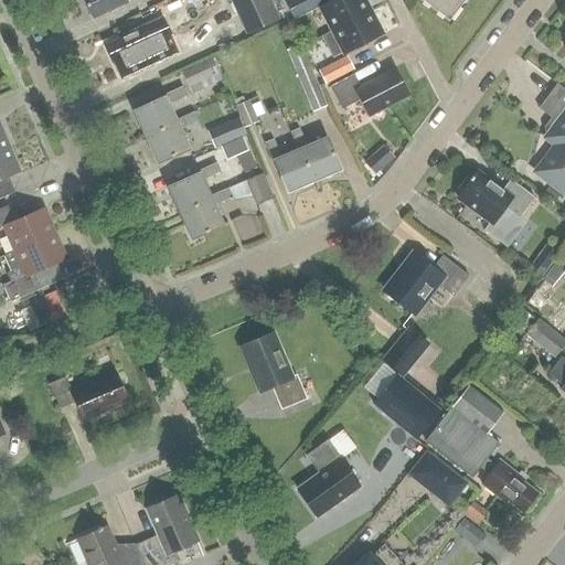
[(85,0),(94,18),(129,2),(128,0),(85,0)]
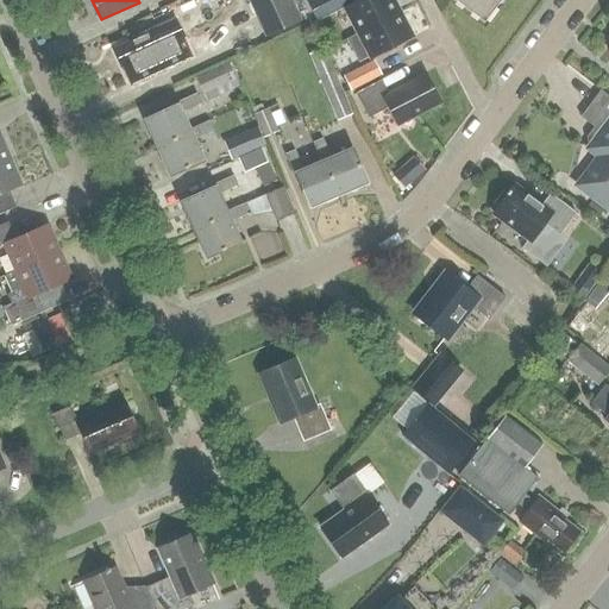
[(301,22),(292,0),(246,0),(264,38),(301,22)]
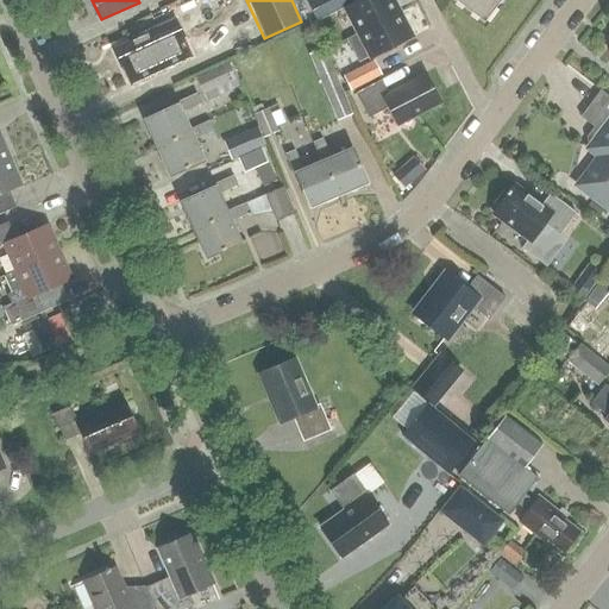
[(306,0),(318,22),(351,4),(349,0),(306,0)]
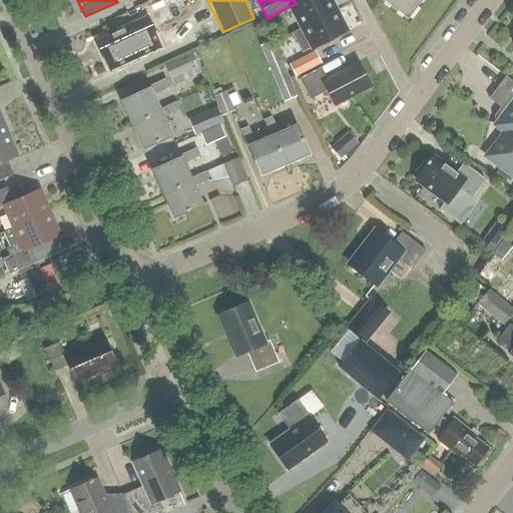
[(303,28),(336,11),(330,0),(303,0),(291,6),(303,28)]
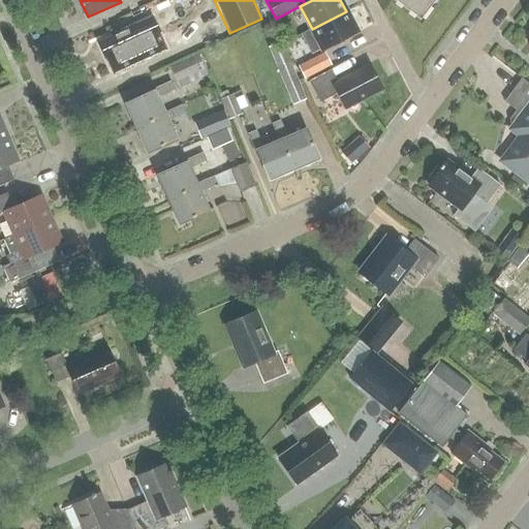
[(395,0),(421,20),(435,0),(395,0)]
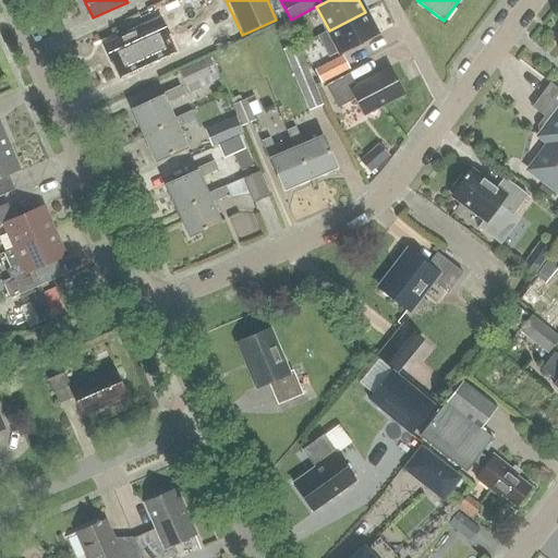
[(377,36),(365,12),(329,31),(341,55),(377,36)]
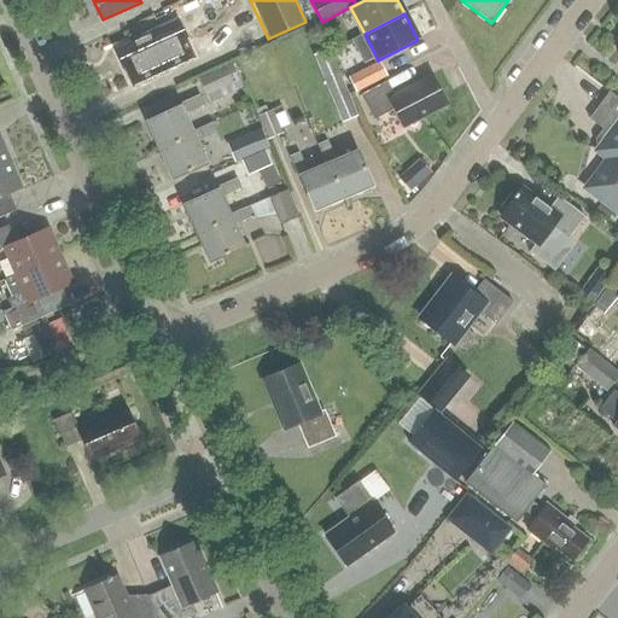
[(132,42),(115,51),(124,69),(133,86),(194,58),(176,19),(130,40),(132,42)]
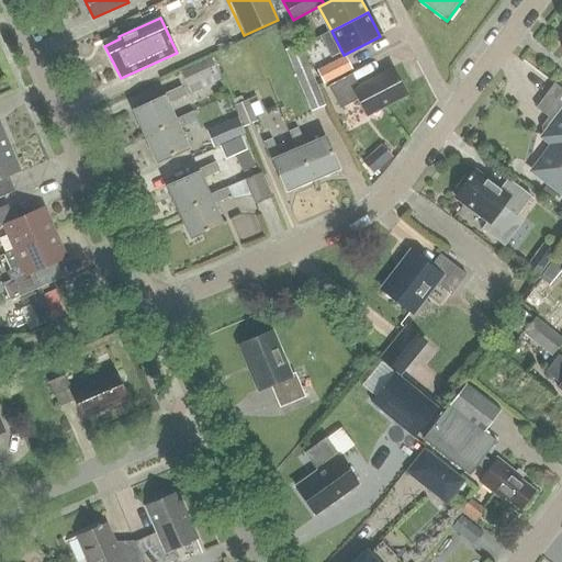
[(298,45),(285,51),(311,111),(324,107),(298,45)]
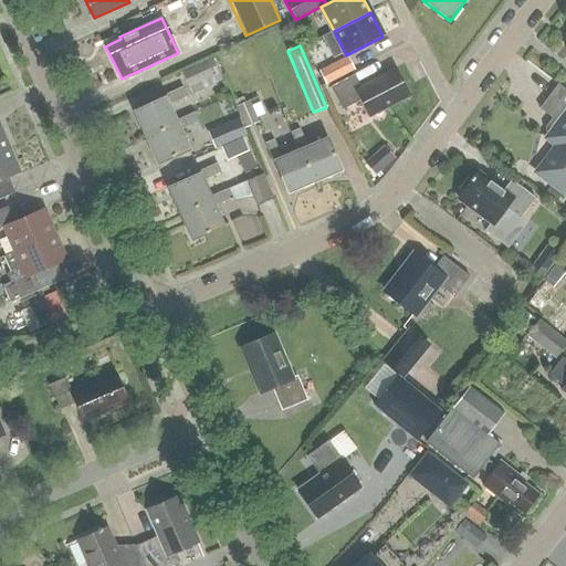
[(318,71),(325,84),(354,70),(347,56),(318,71)]
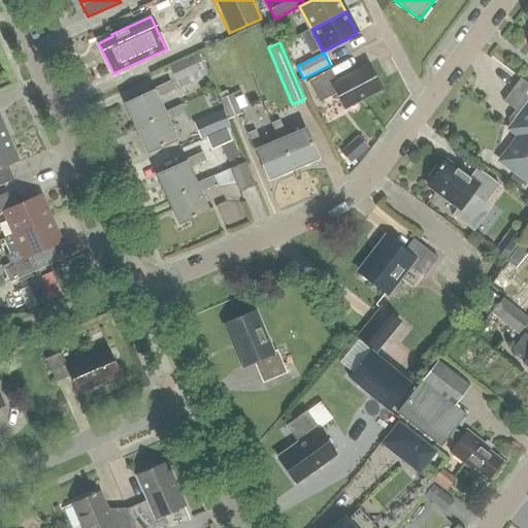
[(170,69),(175,80),(203,68),(198,57),(170,69)]
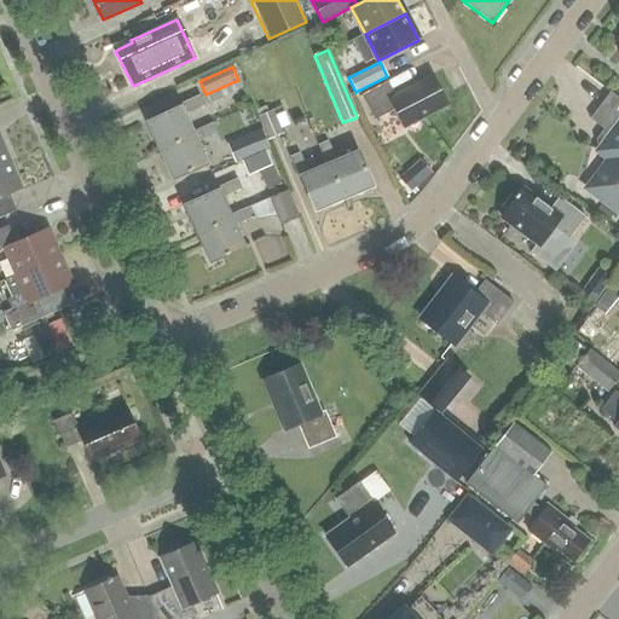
[(394,96),(387,82),(362,97),(375,121),(395,110),(405,128),(447,105),(432,76),(394,96)]
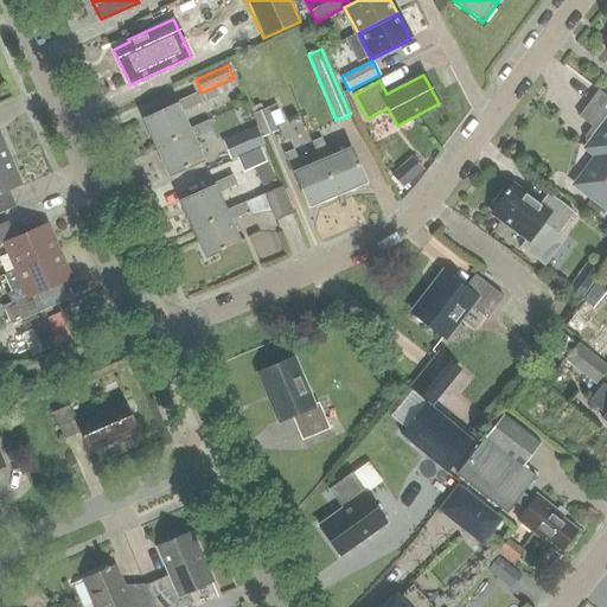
[(234,78),(202,93),(206,101),(237,87),(234,78)]
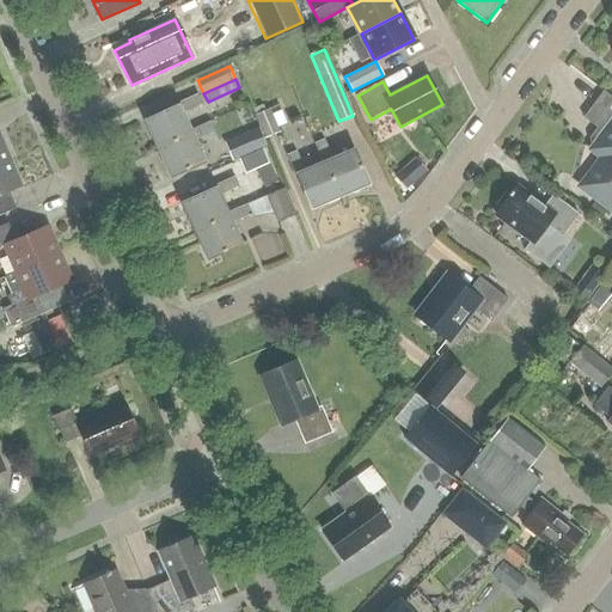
[(611,97),(604,92),(583,118),(605,135),(594,150),(605,158),(582,188),(611,209),(611,97)]
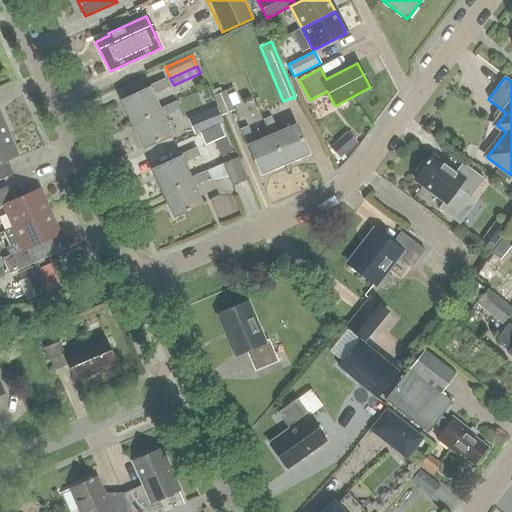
[(121,100),(132,124),(161,112),(159,108),(152,93),(169,86),(165,78),(148,85),(149,88),(121,100)]
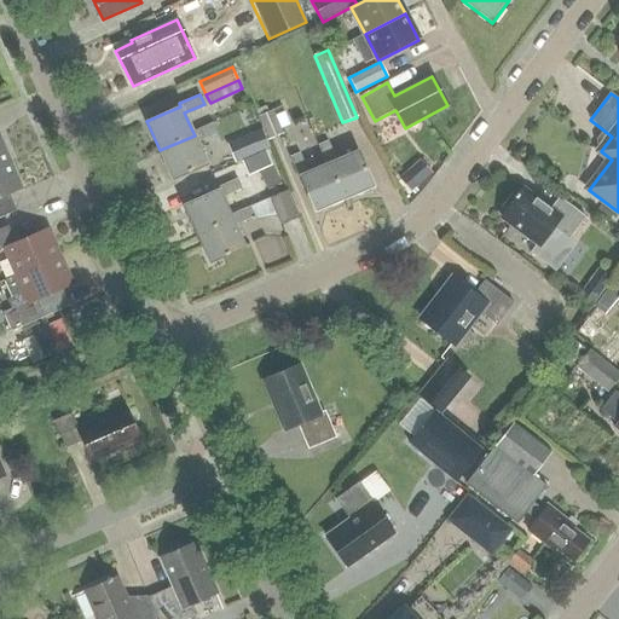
[(282,133),(272,111),(256,117),(266,140),(282,133)]
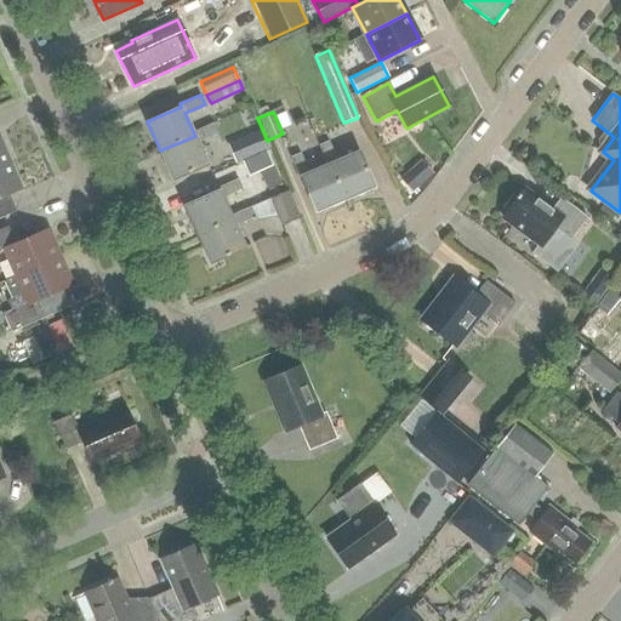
[(172,178),(206,164),(197,142),(217,132),(212,123),(193,131),(195,136),(160,151),(172,178)]
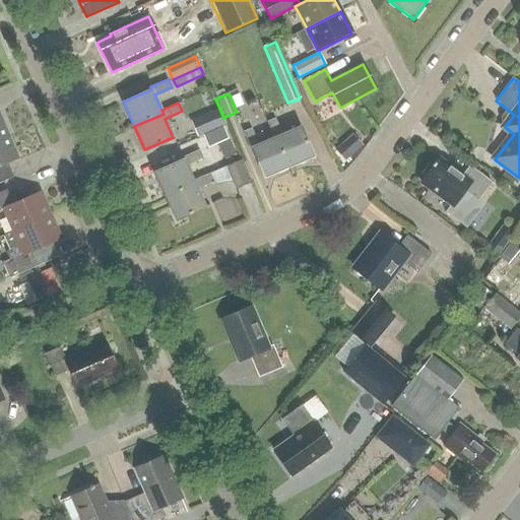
[(197,135),(225,122),(219,110),(191,122),(197,135)]
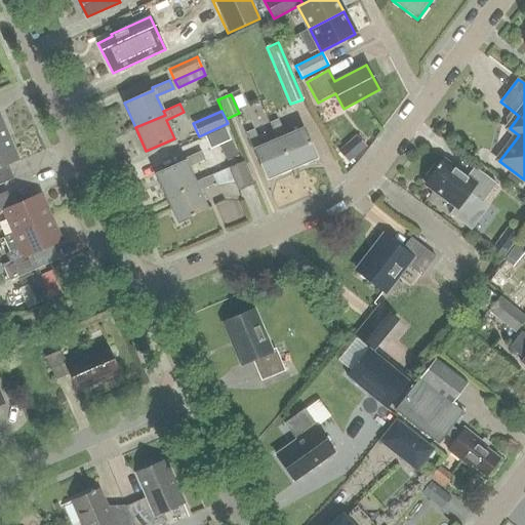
[(0,142),(8,138),(0,118),(0,142)]
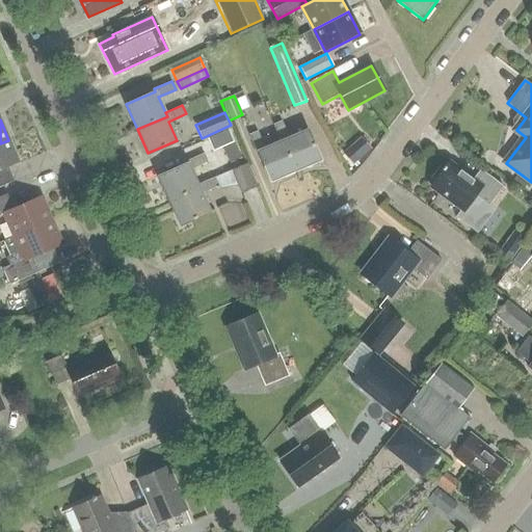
[(289,138),(281,121),(272,124),(281,141),(283,140),(295,169),(319,159),(307,130),(289,138)]
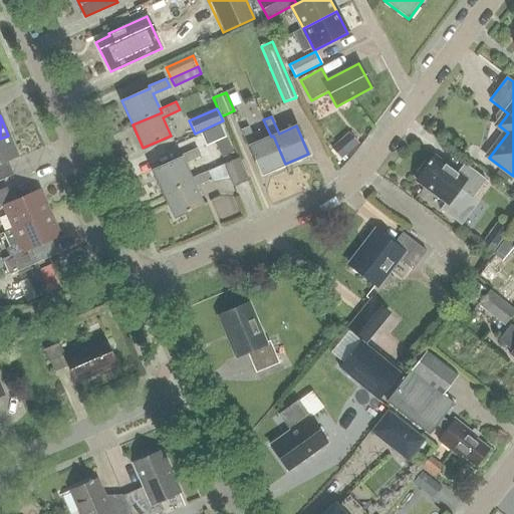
[(228,136),(222,122),(200,134),(206,146),(228,136)]
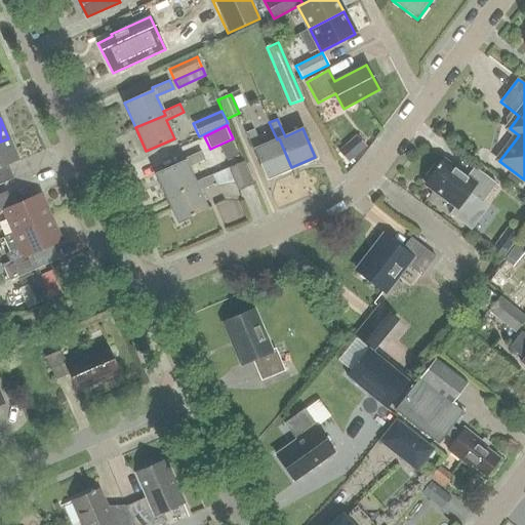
[(260,147),(253,129),(245,132),(253,150),(255,149),(267,177),(291,167),(279,138),(277,139),(260,147)]
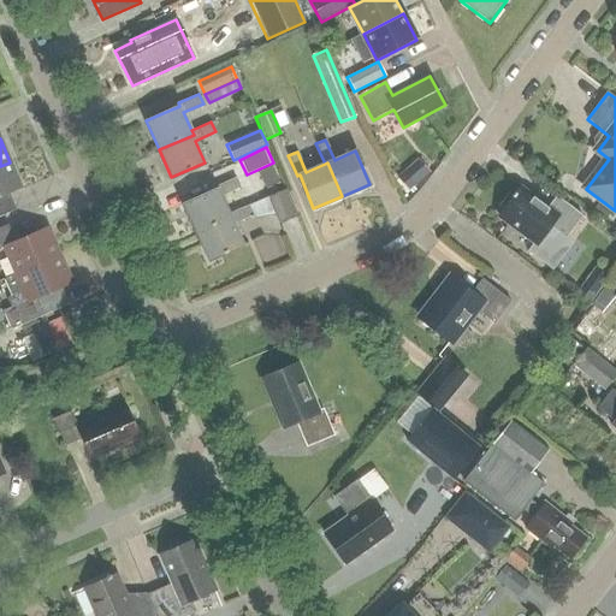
[(418,160),(397,178),(409,191),(430,173),(418,160)]
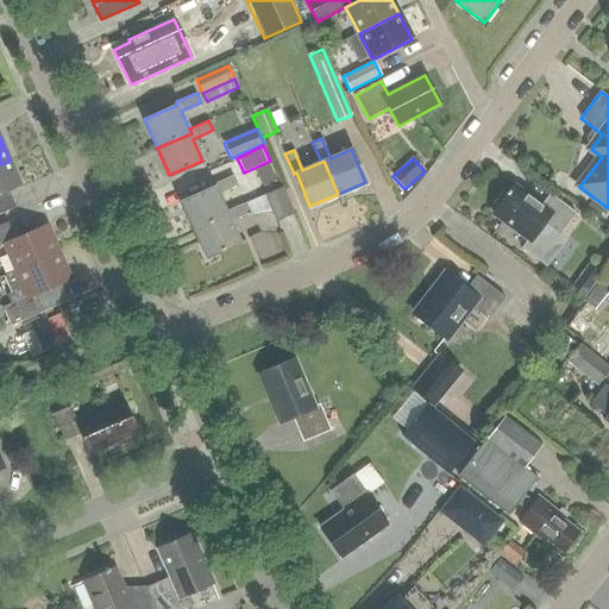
[(0,194),(20,186),(10,161),(0,164),(0,194)]
